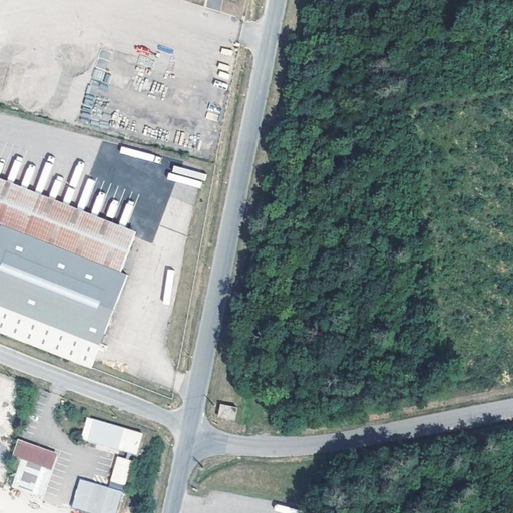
[(0,0),(0,17),(46,9),(44,0),(0,0)]
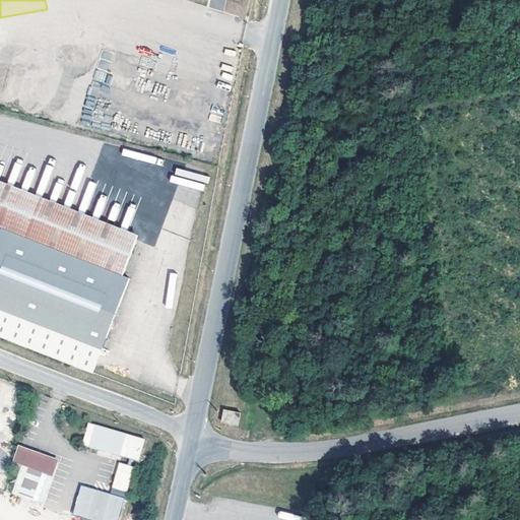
[(30,100),(66,96),(65,82),(29,84),(30,100)]
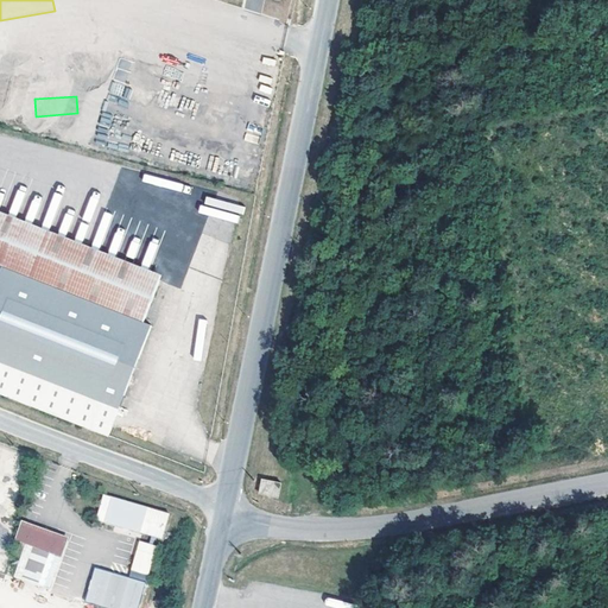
[(0,270),(0,392),(108,435),(151,323),(144,320),(162,274),(0,210),(0,264),(2,266),(0,270)]
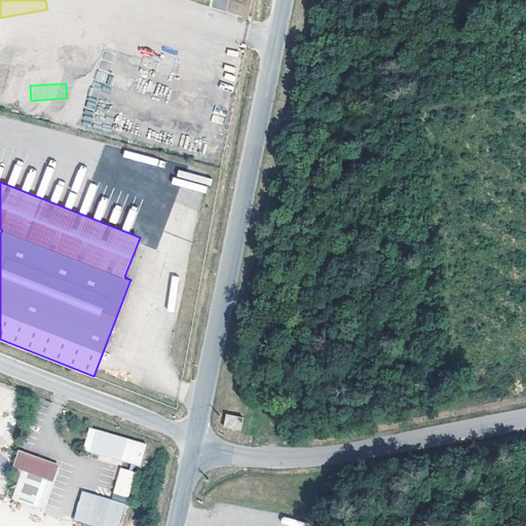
[(242,419),(226,417),(224,428),(240,433),(242,419)]
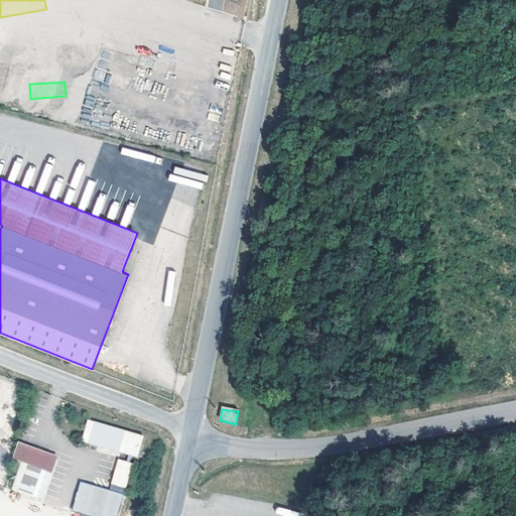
[(143,435),(88,420),(82,440),(128,454),(126,461),(118,459),(111,483),(119,486),(117,492),(110,490),(81,482),(73,511),(90,515),(118,515),(133,463),(129,462),(131,455),(137,456),(143,435)]
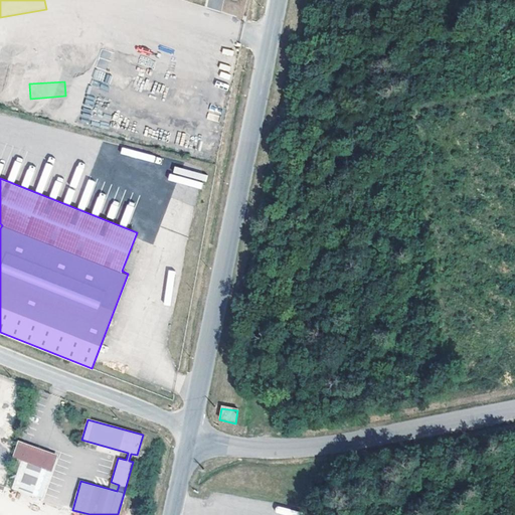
[(58,455),(18,440),(12,457),(51,472),(58,455)]
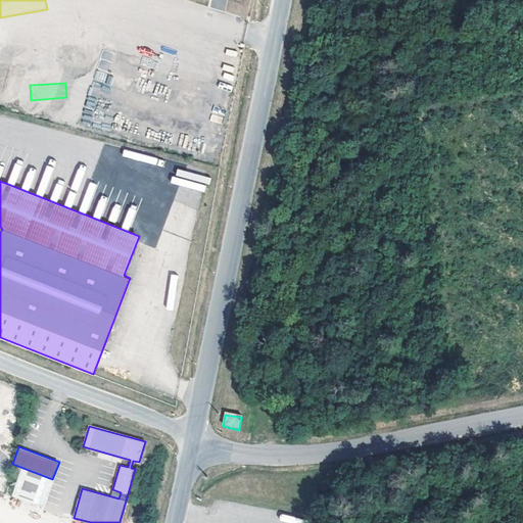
[(121,492),(112,489),(111,496),(119,498),(121,492)]
